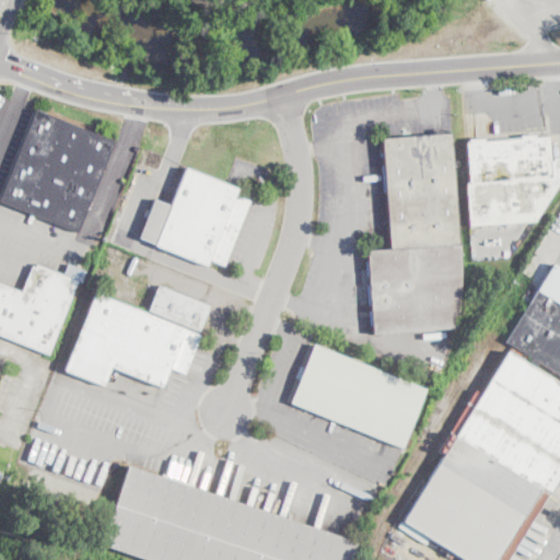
[(113,143),(77,232),(0,200),(0,197),(33,115),(35,109),(114,140),(113,143)]
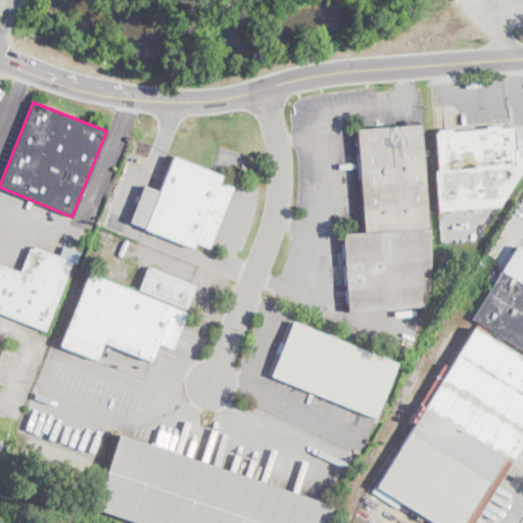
[(348,312),(347,312),(347,310),(342,234),(364,232),(355,129),(420,124),(420,127),(428,228),(428,231),(429,235),(429,239),(429,243),(430,247),(430,250),(430,254),(430,258),(430,264),(430,268),(429,272),(429,276),(429,281),(428,285),(428,290),(427,295),(427,300),(426,305),(422,305),(348,312)]
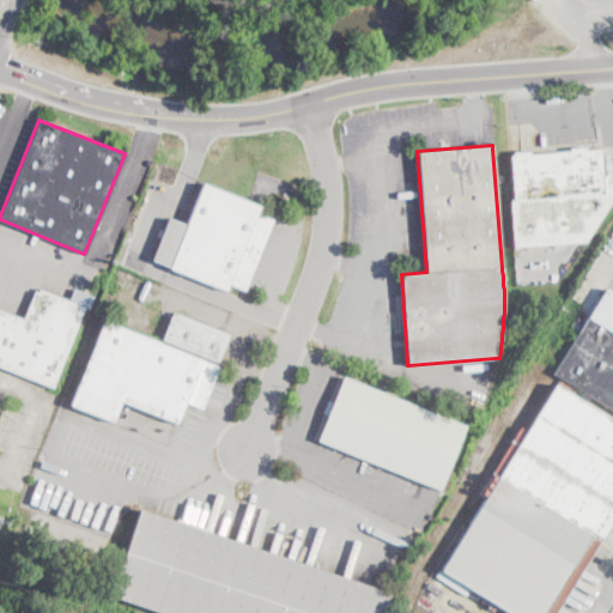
[(586,147),(586,150),(600,150),(601,152),(602,175),(605,175),(605,173),(612,171),(612,196),(584,241),(514,247),(510,200),(514,200),(511,157),(511,156),(514,156),(514,152),(522,152),(529,151),(529,155),(532,155),(570,151),(570,149),(586,147)]
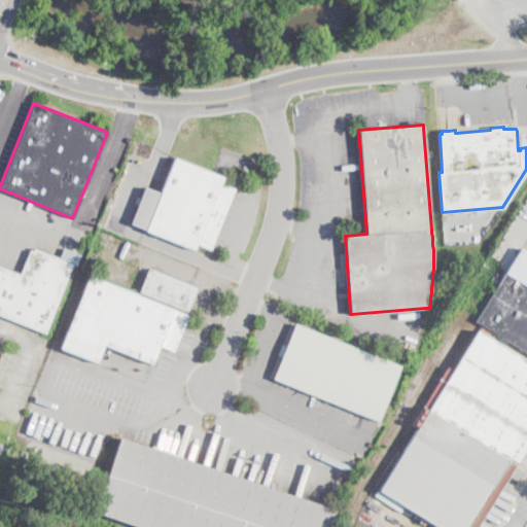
[(235,188),(213,245),(211,250),(197,245),(195,251),(195,250),(145,232),(145,231),(146,230),(131,223),(145,187),(161,194),(169,172),(174,157),(175,159),(212,173),(221,176),(224,177),(221,183),(234,188),(235,188)]
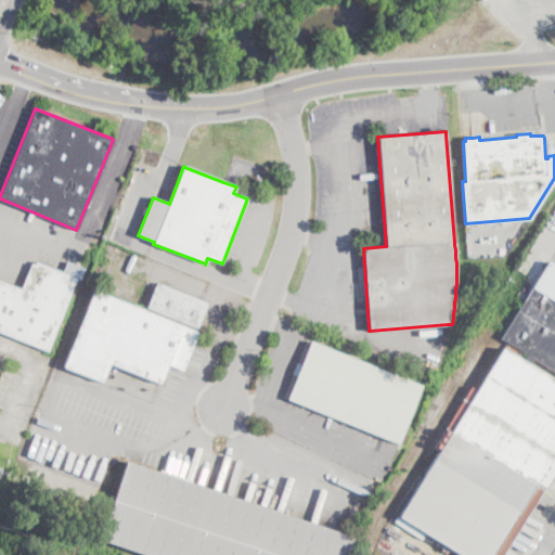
[(554,371),(534,359),(529,366),(554,382),(554,470),(504,554),(461,554),(460,554),(399,517),(401,514),(450,435),(444,431),(444,430),(472,386),(477,390),(502,349),(523,361),(527,355),(502,338),(549,261),(554,265),(554,371)]
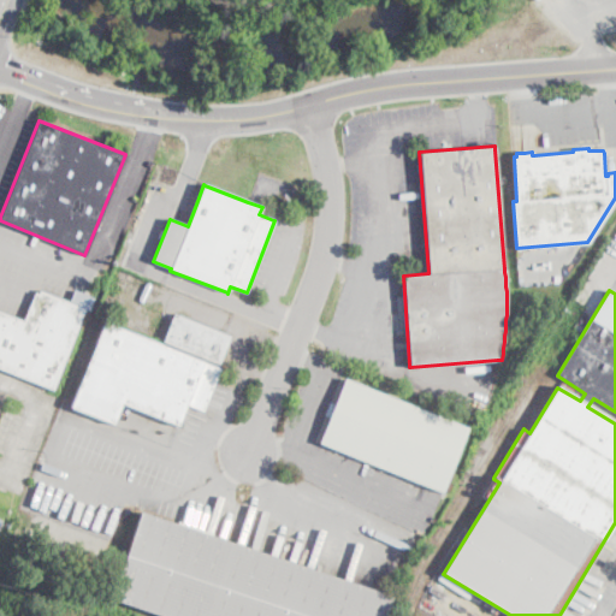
[(94,298),(89,312),(84,311),(53,390),(0,368),(0,312),(24,321),(35,292),(39,294),(40,291),(70,303),(75,291),(88,296),(94,298)]
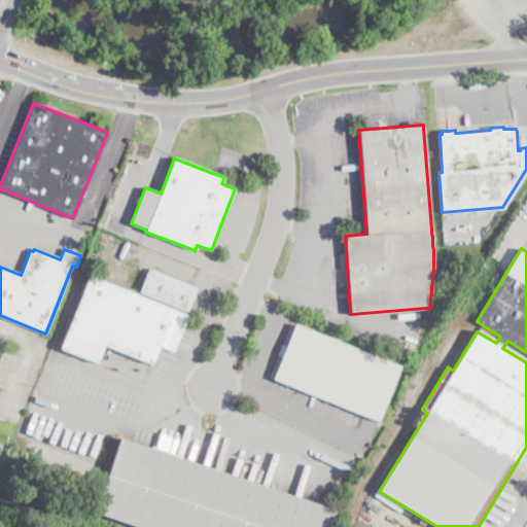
[(194,294),(187,312),(140,292),(140,291),(149,269),(197,287),(194,294)]
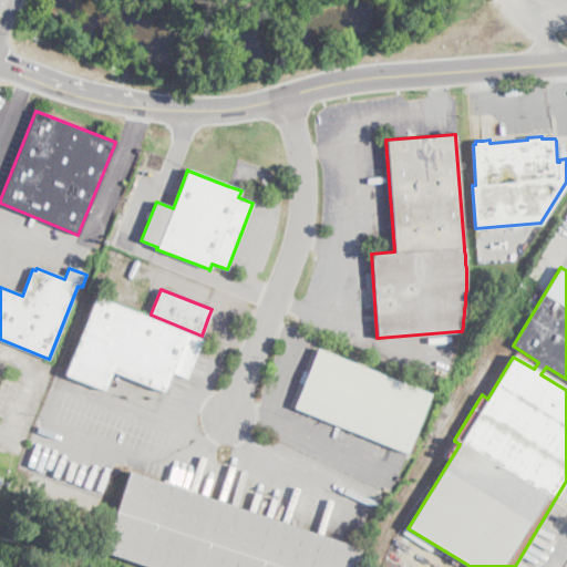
[(197,349),(188,374),(186,378),(174,372),(171,378),(168,387),(165,384),(163,390),(111,370),(103,390),(64,374),(64,373),(65,371),(95,296),(202,338),(197,349)]
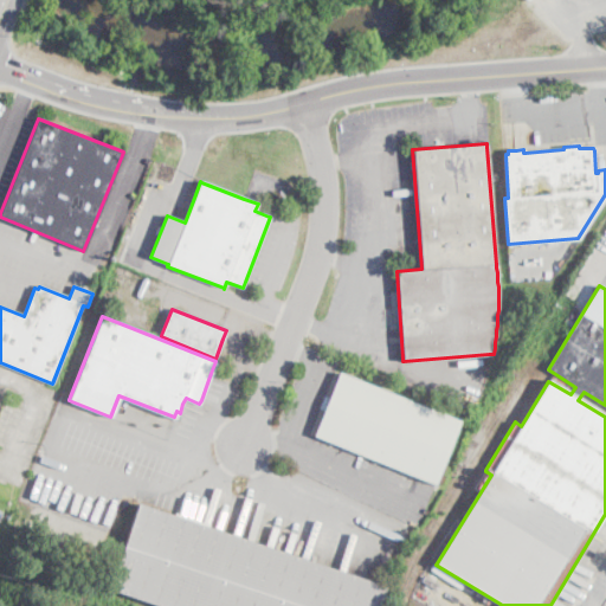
[(461,421),(436,484),(434,484),(314,436),(340,372),(461,421)]
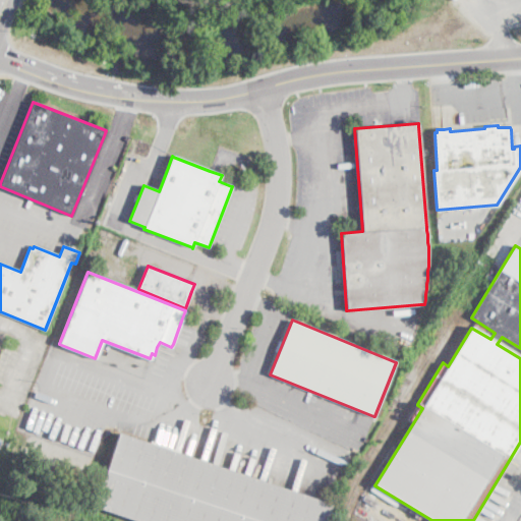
[(326,520),(136,520),(94,507),(118,432),(148,443),(282,488),(327,503),(332,505),(326,520)]
